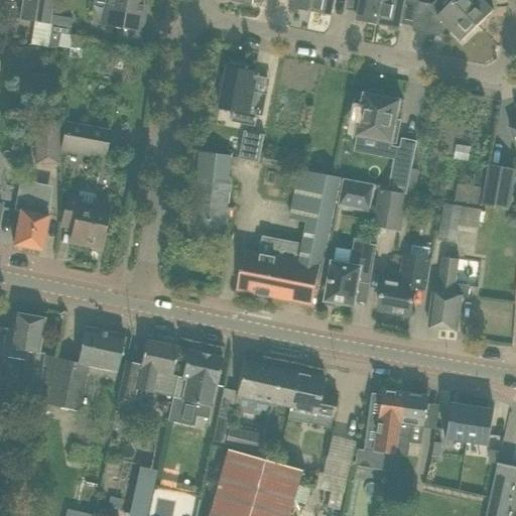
[(21,0),(18,20),(49,25),(52,0),(21,0)]
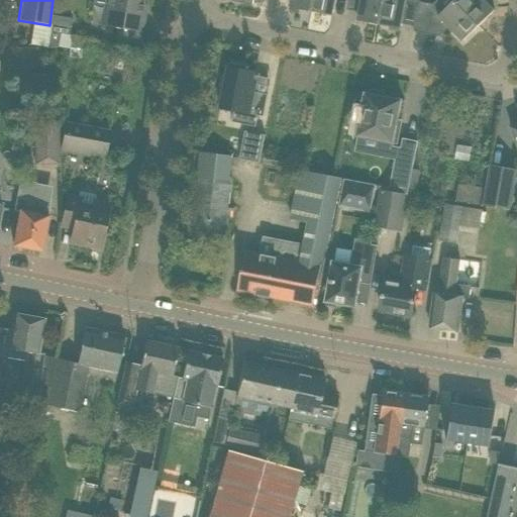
[(93,0),(92,5),(101,7),(98,25),(121,29),(141,32),(145,12),(146,4),(142,4),(142,0),(93,0)]
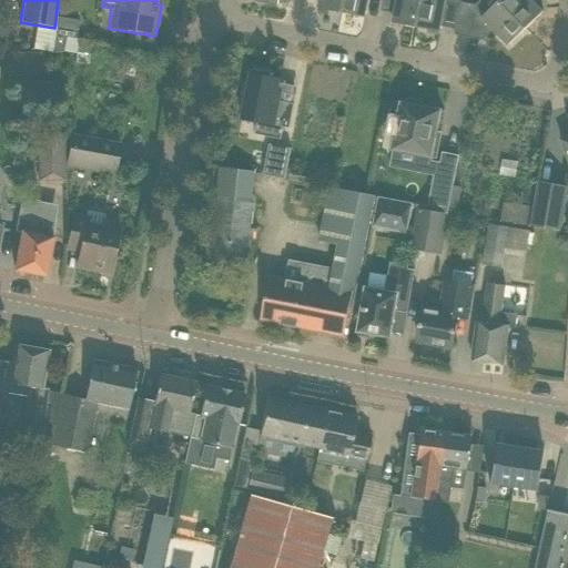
[(318,0),(318,8),(342,12),(344,0),(318,0)]
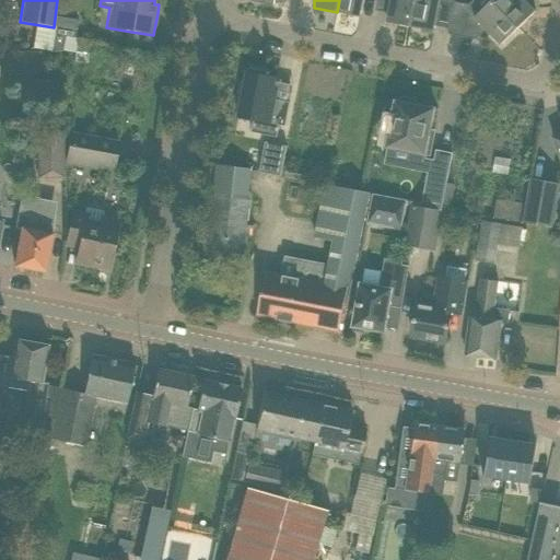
[(339,0),(337,12),(360,16),(363,0),(339,0)]
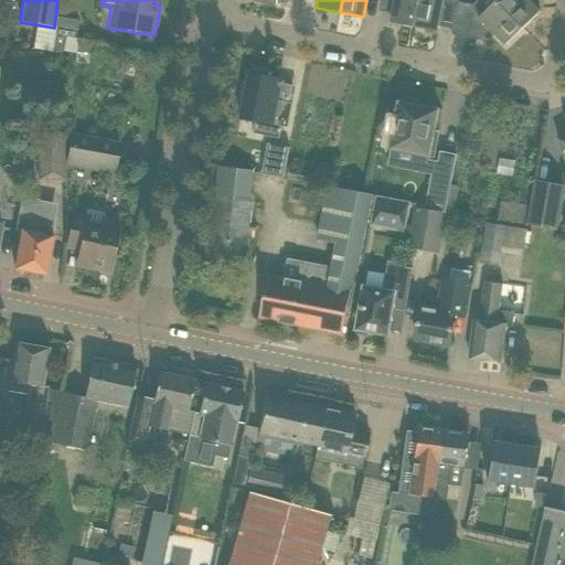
[(394,0),(391,22),(414,27),(418,0),(394,0)]
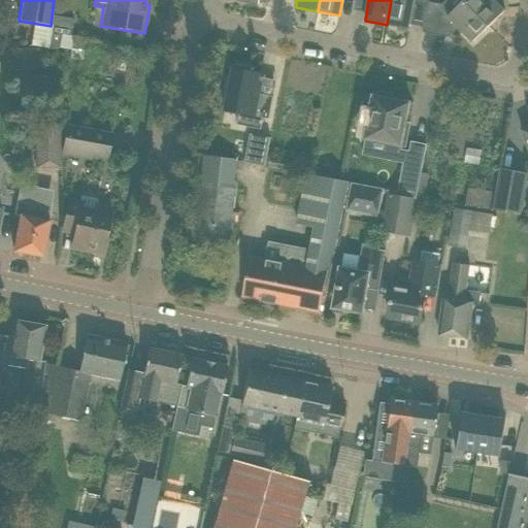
[(414,5),(427,7),(428,2),(428,0),(391,0),(387,25),(409,29),(414,5)]
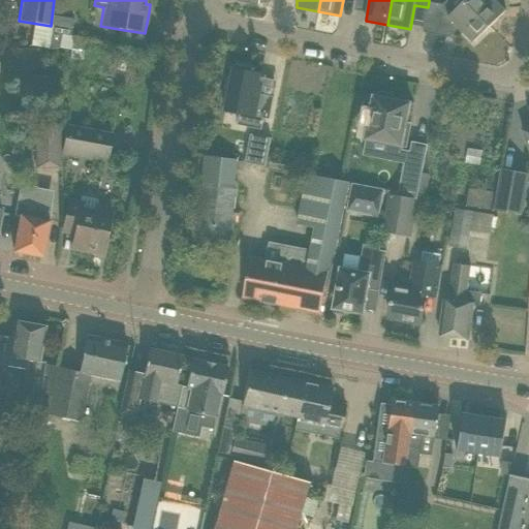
[(429,2),(428,7),(423,32),(439,35),(440,31),(447,32),(456,24),(473,42),(490,27),(464,0),(464,1),(463,0),(446,0),(442,4),(429,2)]
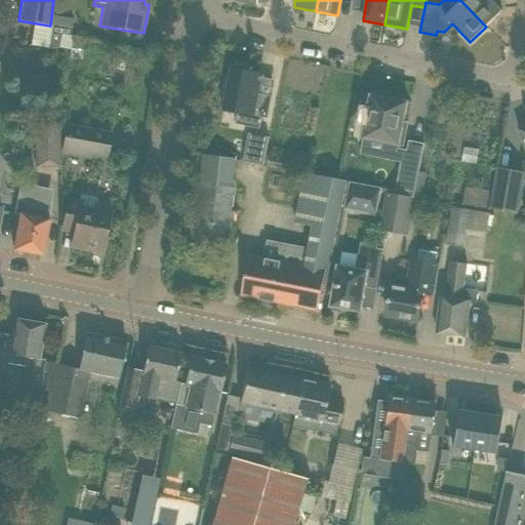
[(460,0),(486,27),(501,10),(491,0),(460,0)]
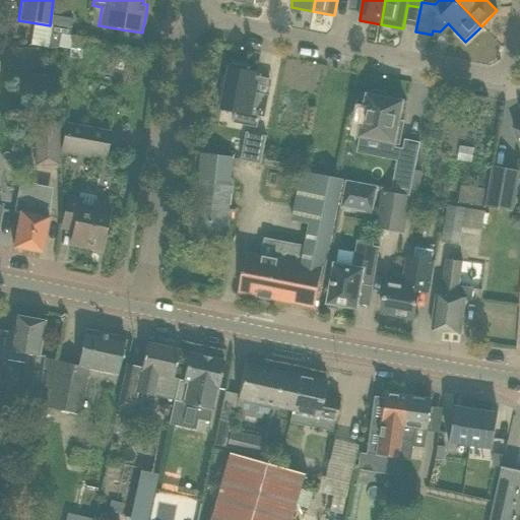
[(52,15),(46,48),(57,48),(59,35),(68,36),(71,18),(52,15)]
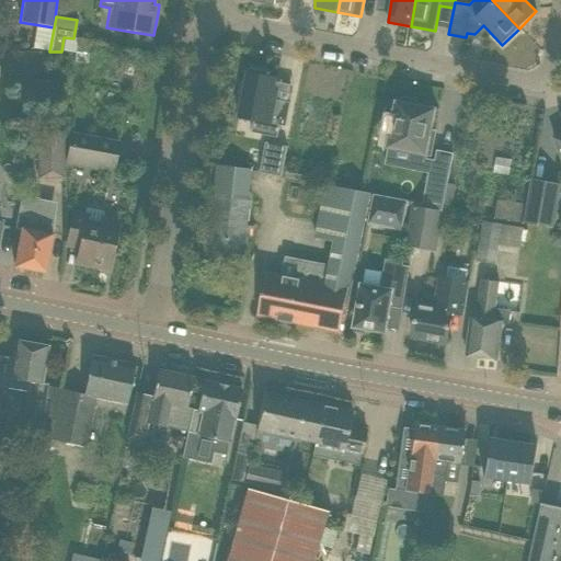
[(290,105),(275,103),(276,95),(273,94),(276,81),(264,79),(265,76),(251,72),(250,76),(247,76),(244,87),(241,87),(238,101),(241,101),(238,121),(253,124),(251,133),(277,137),(279,128),(285,129),(290,105)]
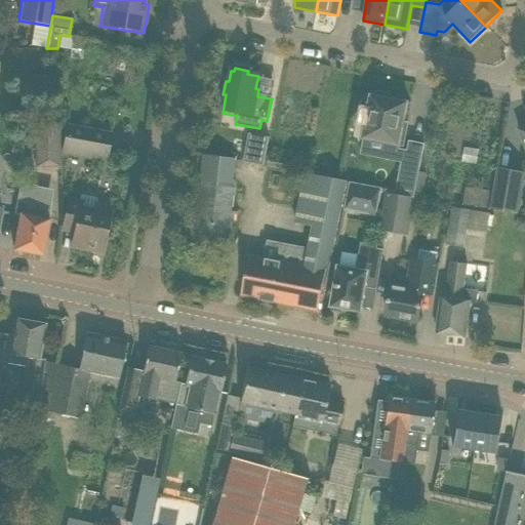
[(28,75),(30,91),(54,90),(52,75),(28,75)]
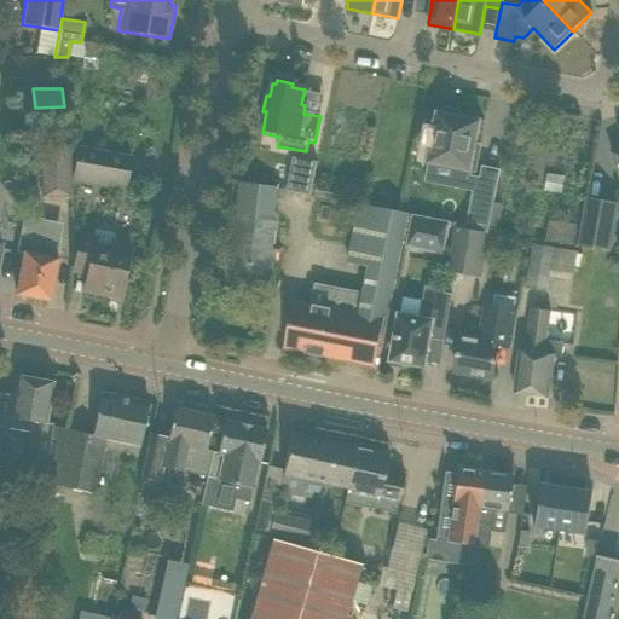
[(428,163),(455,168),(451,186),(467,190),(470,171),(475,172),(480,145),(475,144),(480,121),(461,117),(460,110),(445,108),(440,115),(438,114),(437,115),(433,134),(432,143),(427,143),(423,161),(428,161),(428,163)]
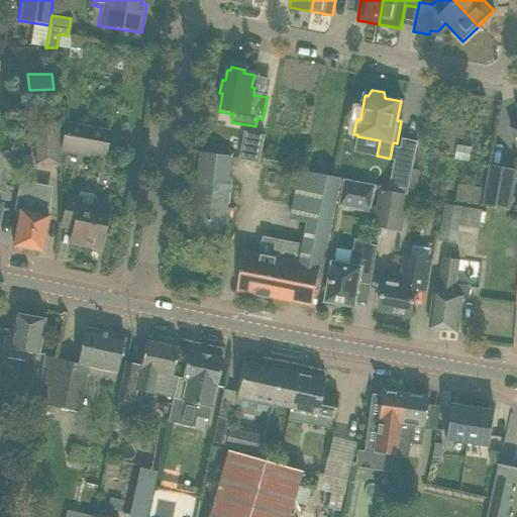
[(350,93),(346,110),(362,112),(365,96),(350,93)]
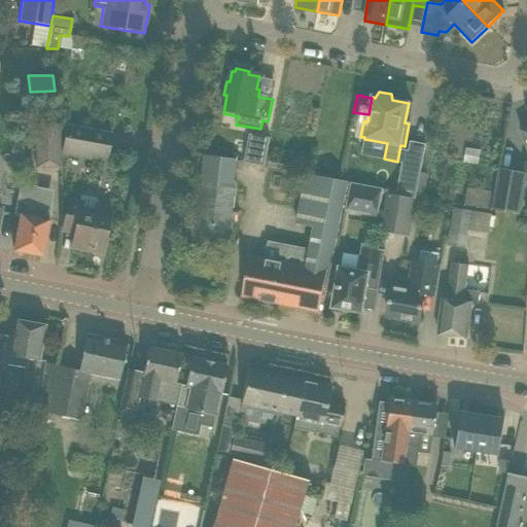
[(34,124),(34,169),(60,168),(60,123),(34,124)]
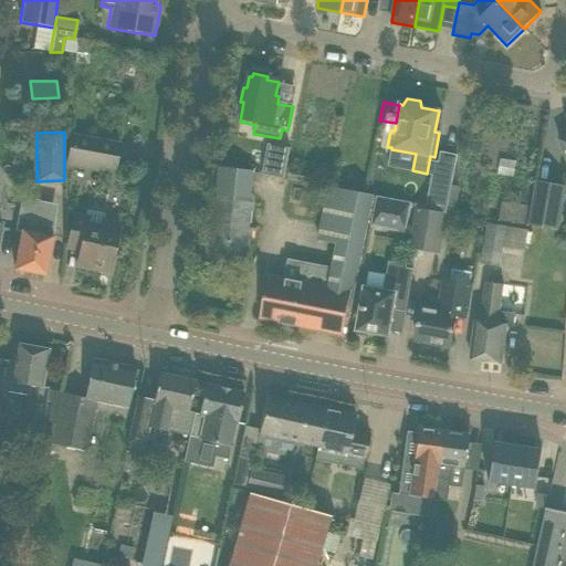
[(71,134),(65,166),(97,171),(98,168),(115,171),(121,143),(71,134)]
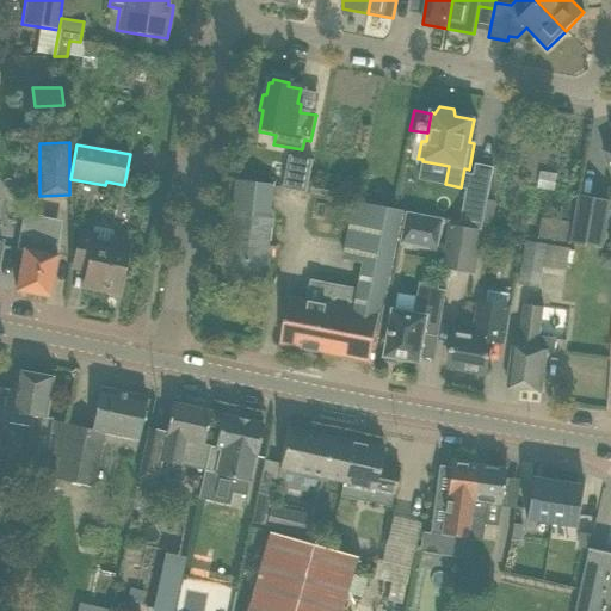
[(307,192),(313,160),(289,155),(283,187),(307,192)]
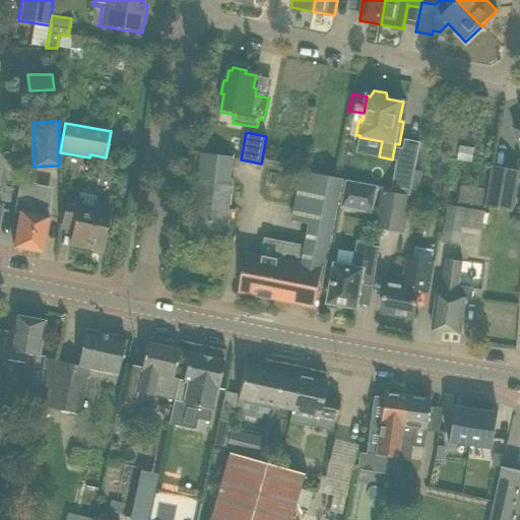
[(229,179),(232,158),(202,152),(192,234),(226,238),(230,217),(234,180),(229,179)]
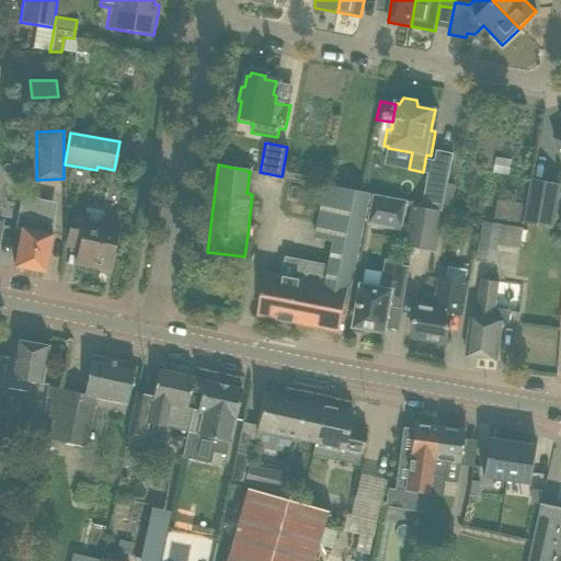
[(428,172),(423,205),(425,206),(443,210),(448,176),(428,172)]
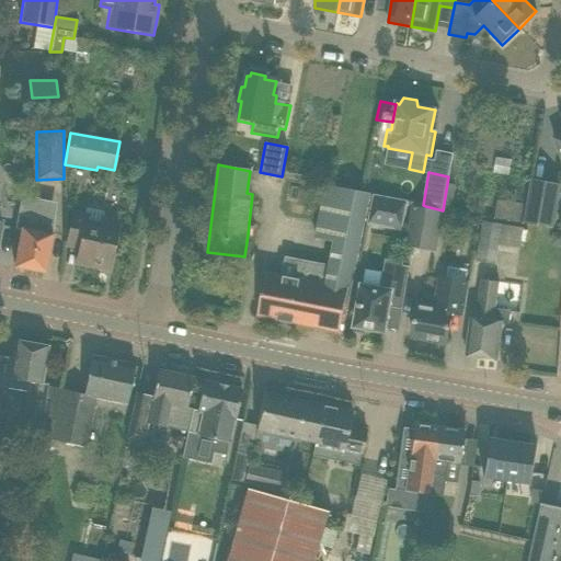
[(523,222),(553,228),(560,184),(560,183),(530,179),(523,222)]
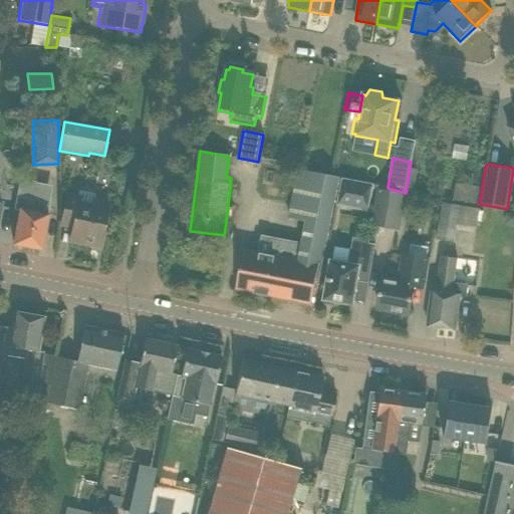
[(303,221),(299,242),(270,237),(267,253),(244,249),(237,289),(311,303),(318,267),(320,267),(338,177),(299,170),(289,219),(303,221)]
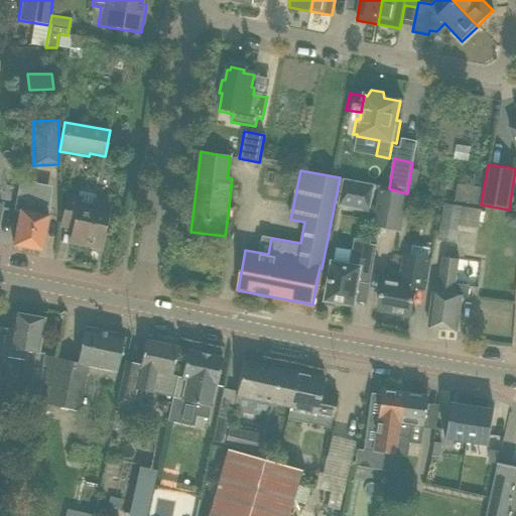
[(19,212),(17,226),(13,245),(41,251),(48,215),(47,215),(50,201),(36,198),(33,212),(29,212),(35,182),(18,178),(13,211),(19,212)]
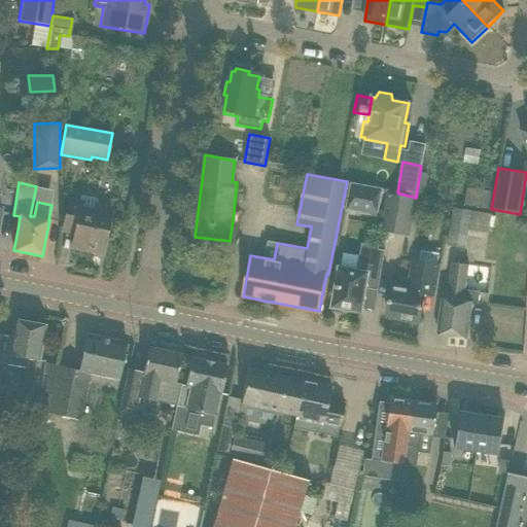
[(345,210),(359,213),(361,204),(379,208),(383,188),(351,182),(345,210)]
